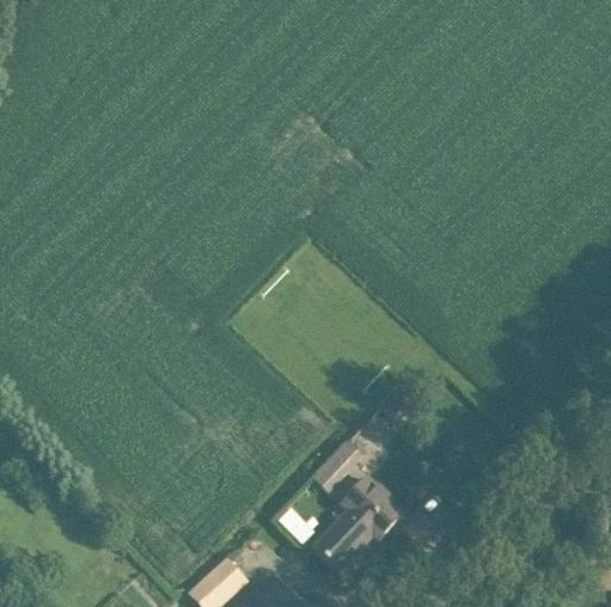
[(388,405),(399,420),(415,406),(402,392),(388,405)]
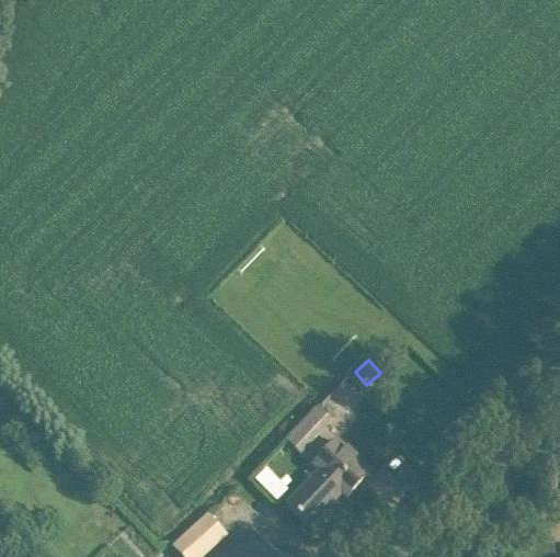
[(301,420),(286,436),(301,452),(317,434),(301,420)]
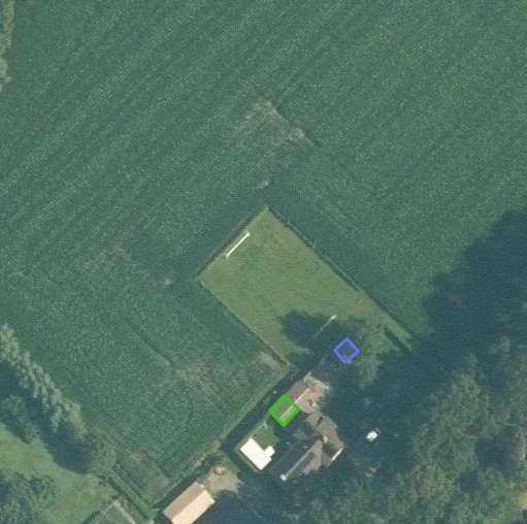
[(303,481),(322,461),(327,466),(349,443),(317,413),(295,435),(301,441),(271,473),(294,496),(304,485),(303,481)]
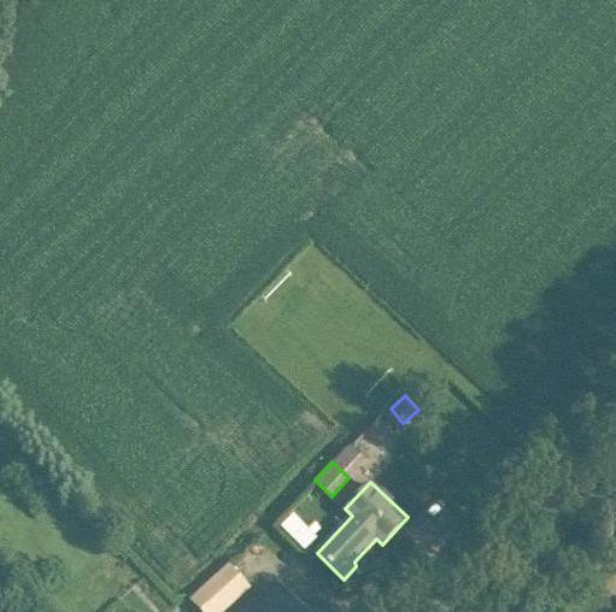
[(229,562),(191,596),(203,611),(221,611),(251,586),(229,562)]
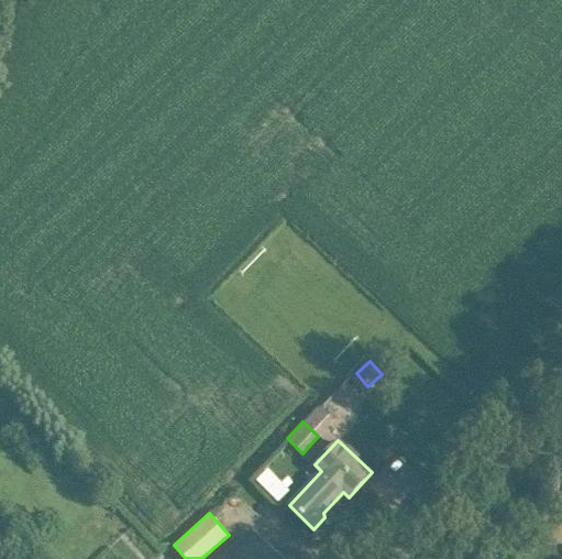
[(218,558),(281,558),(252,528),(218,558)]
